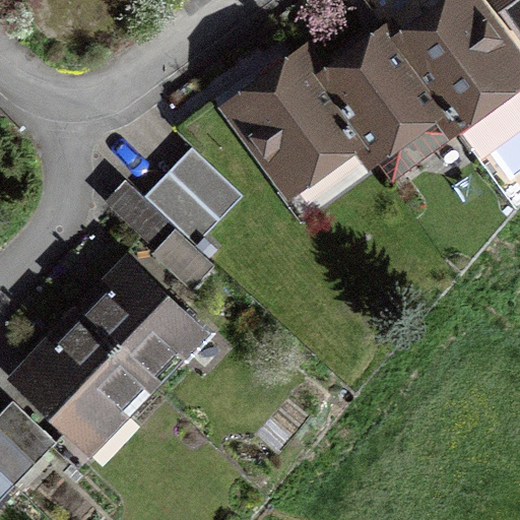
[(461,0),(398,47),(437,104),(471,151),(519,115),(519,73),(467,0),(461,0)]
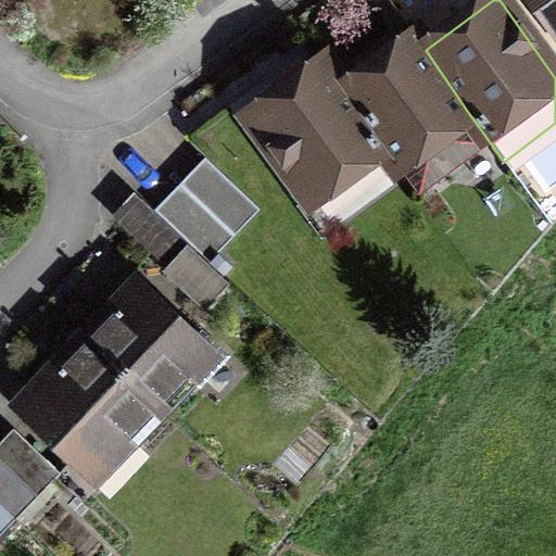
[(555,35),(555,0),(526,0),(554,37),(555,35)]
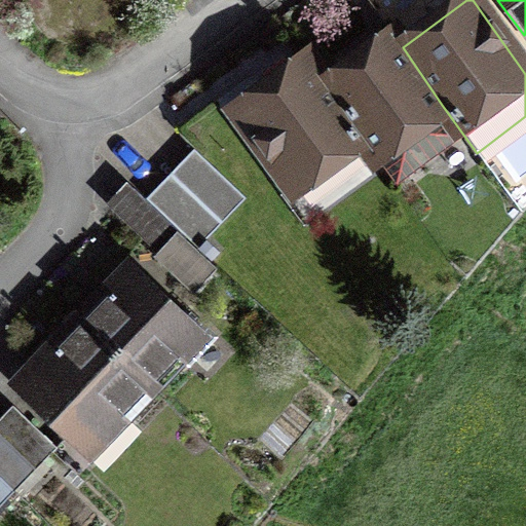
[(327,84),(361,137),(374,155),(442,105),(403,47),(395,35),(327,84)]
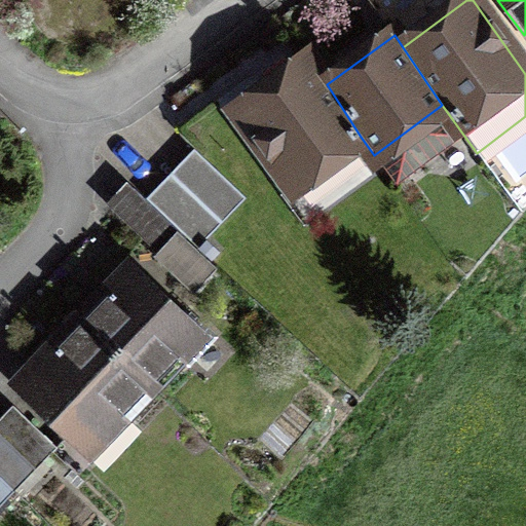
[(361,137),(327,84),(308,59),(237,111),(293,186),(361,137)]
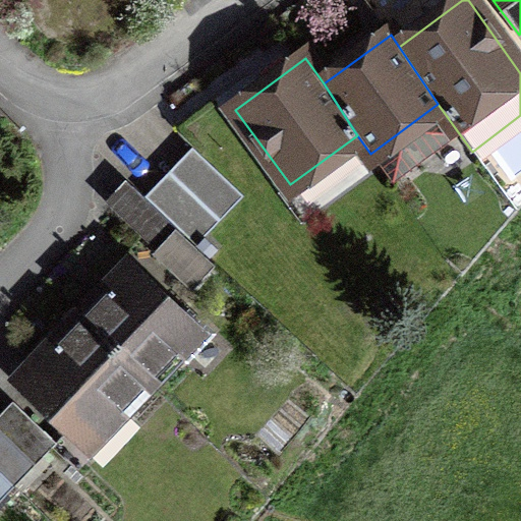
[(191,147),(145,195),(195,245),(243,195),(191,147)]
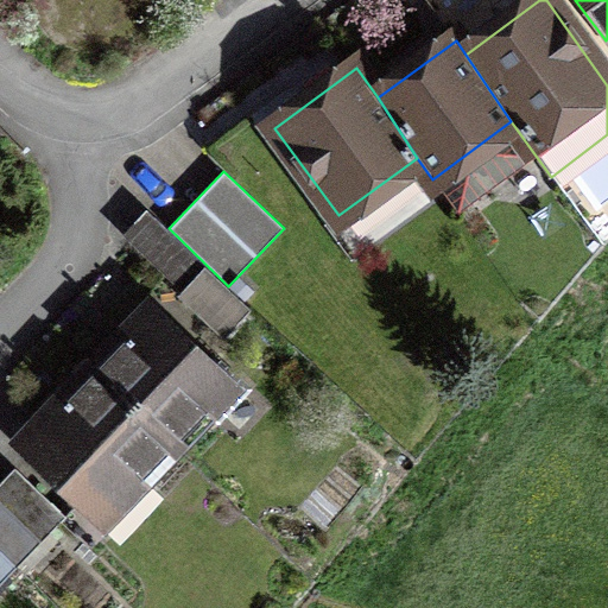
[(150,310),(94,369),(173,447),(207,412),(215,420),(245,390),(217,362),(211,368),(150,310)]
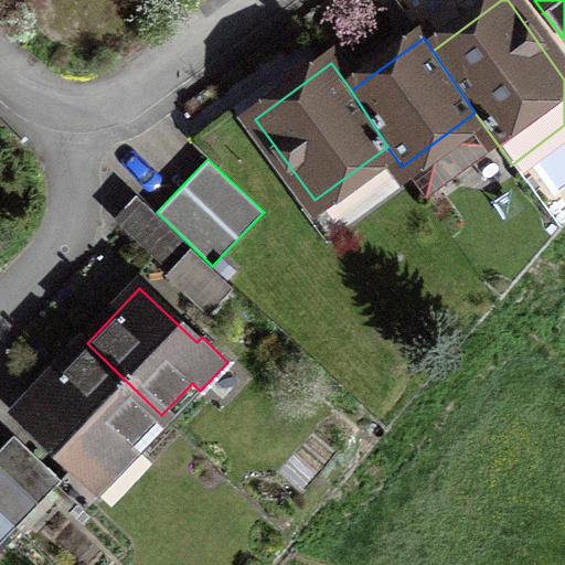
[(161,415),(87,343),(18,414),(62,457),(78,439),(109,469),(129,448),(161,415)]
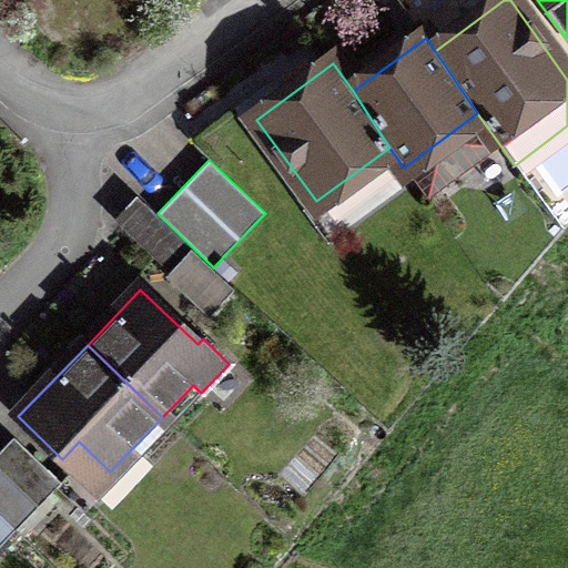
[(13,437),(0,450),(0,470),(39,508),(62,484),(13,437)]
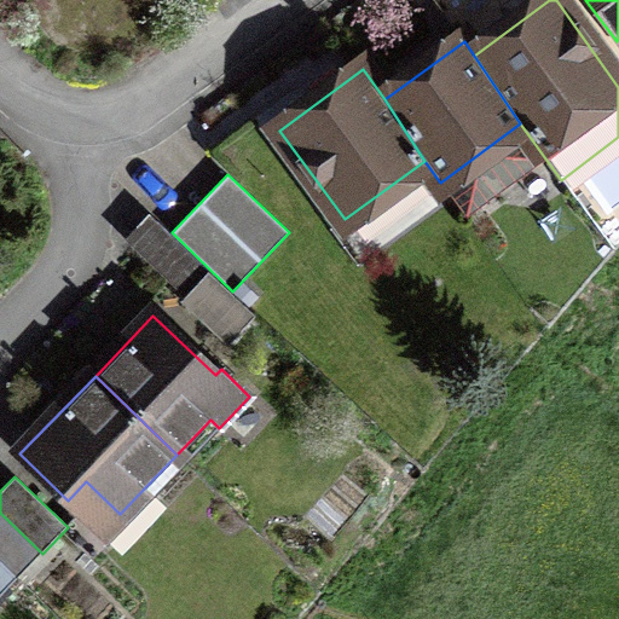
[(0,513),(0,563),(17,580),(42,554),(0,513)]
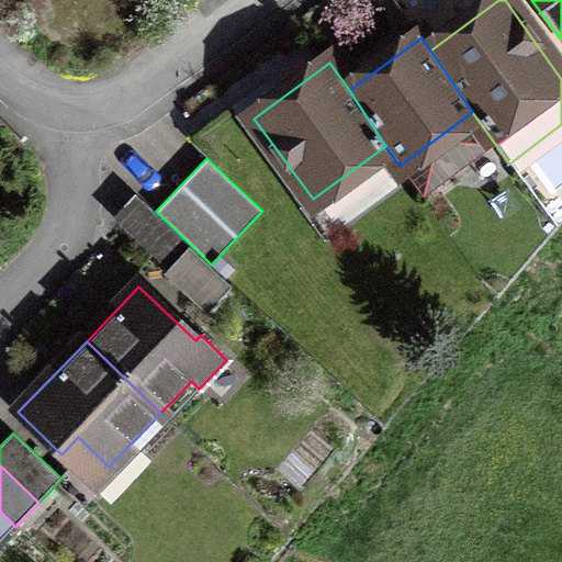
[(0,541),(15,527),(0,512),(0,541)]
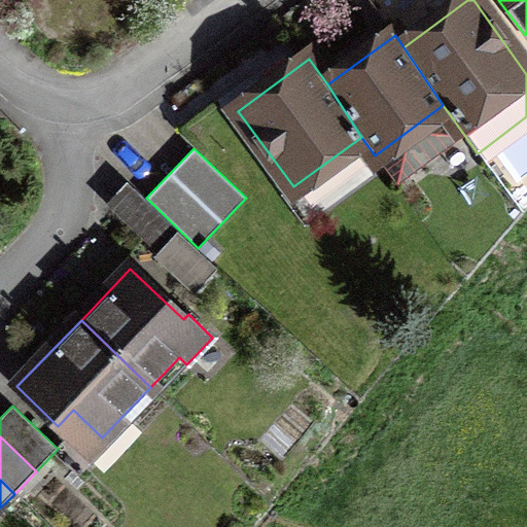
All buildings are outlined.
